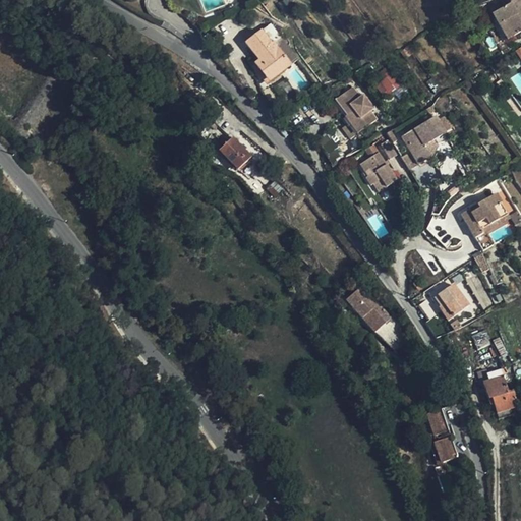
[(292,13),(297,9),(289,0),(283,0),(282,1),(292,13)]
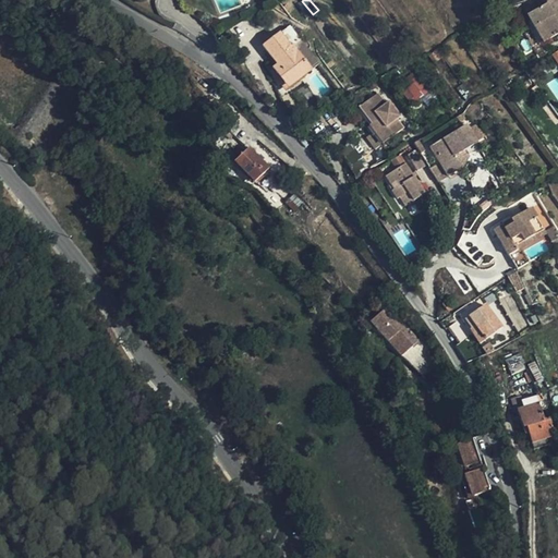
[(543,43),(557,33),(557,0),(549,0),(545,2),(547,4),(526,15),(543,43)]
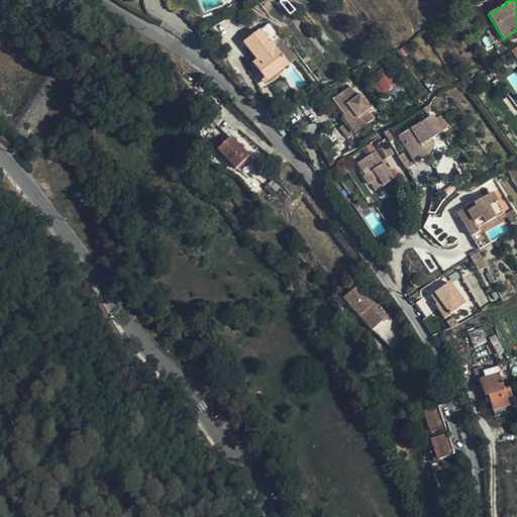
[(272,42),(289,64),(296,59),(268,23),(259,30),(270,43),(272,42)]
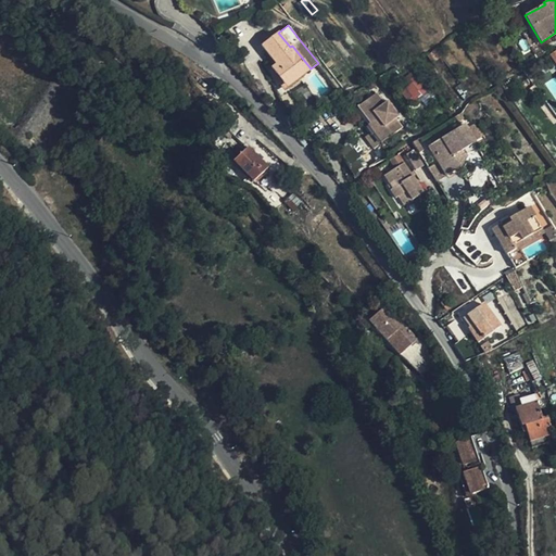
[(287,88),(311,68),(292,46),(290,47),(278,33),(262,46),(276,65),(272,68),(287,88)]
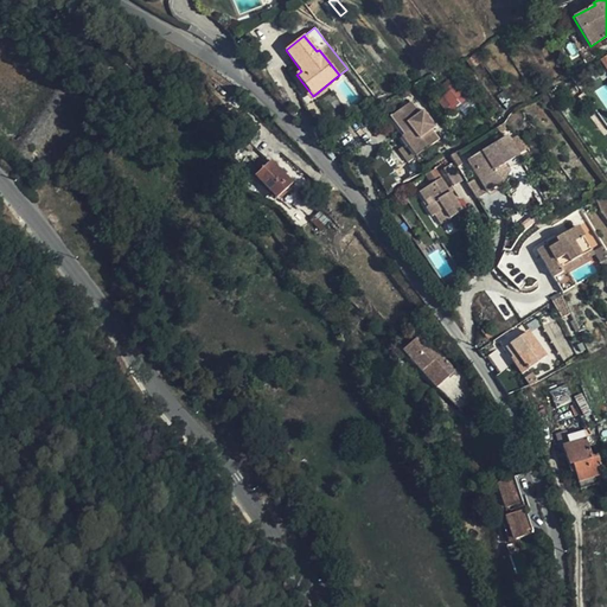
[(445,112),(466,100),(453,78),(433,89),(445,112)]
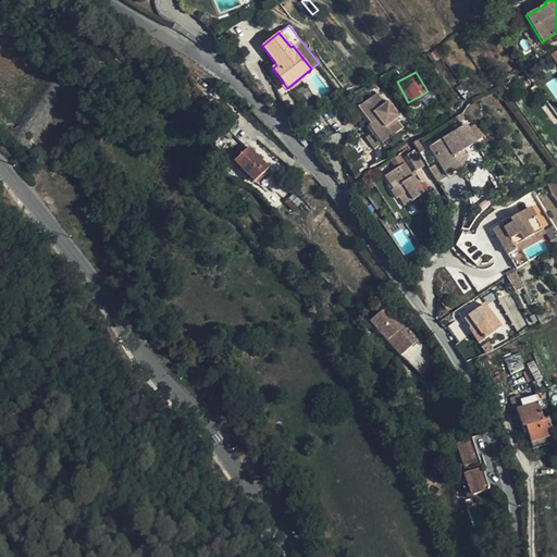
[(463,100),(471,95),(461,83),(455,88),(463,100)]
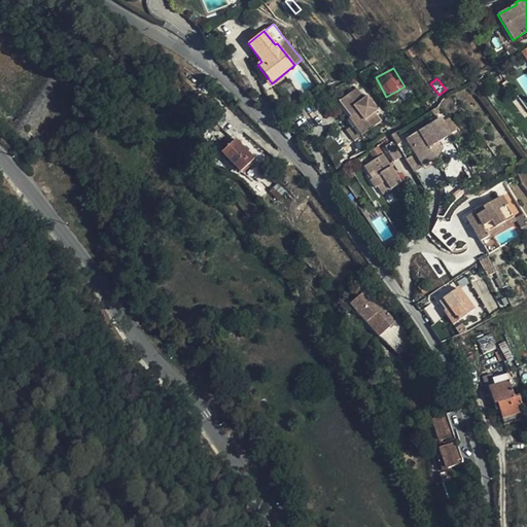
[(361,124),(367,132),(382,120),(376,112),(379,109),(367,96),(364,98),(356,89),(339,102),(351,118),(357,113),(364,120),(361,124)]
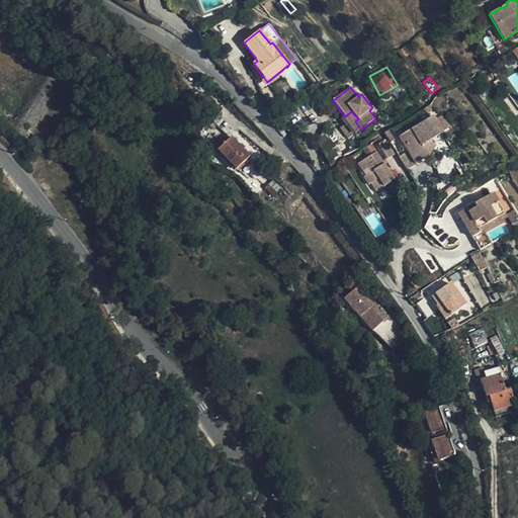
[(420,103),(425,98),(420,93),(415,97),(420,103)]
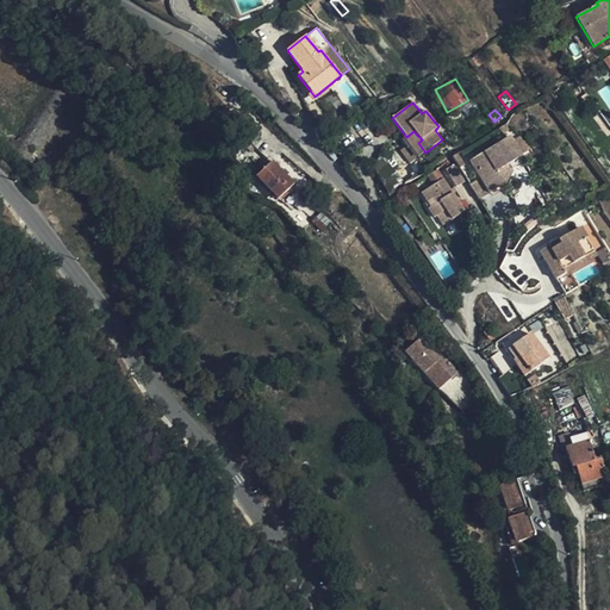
[(418,157),(425,153),(418,143),(422,139),(414,131),(406,137),(404,139),(418,157)]
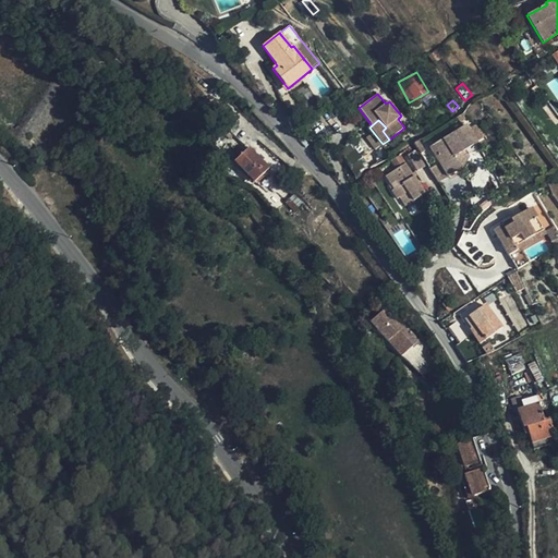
[(448,177),(462,168),(456,156),(466,148),(477,143),(468,124),(431,146),(448,177)]
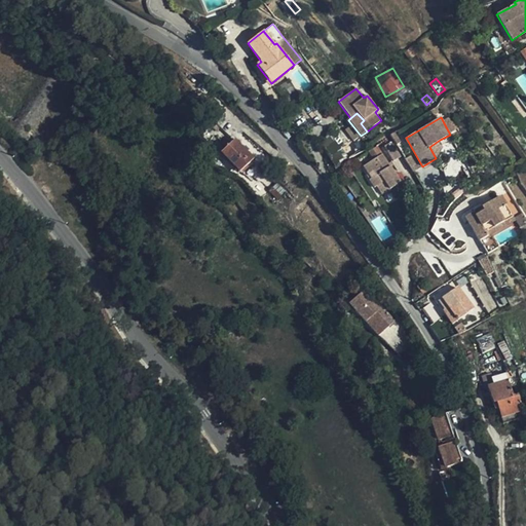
[(296,136),(308,127),(302,119),(291,129),(296,136)]
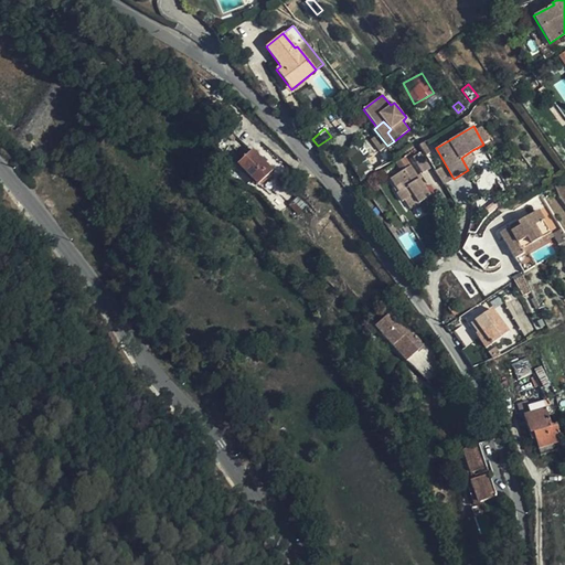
[(359,177),(372,169),(358,145),(344,152),(359,177)]
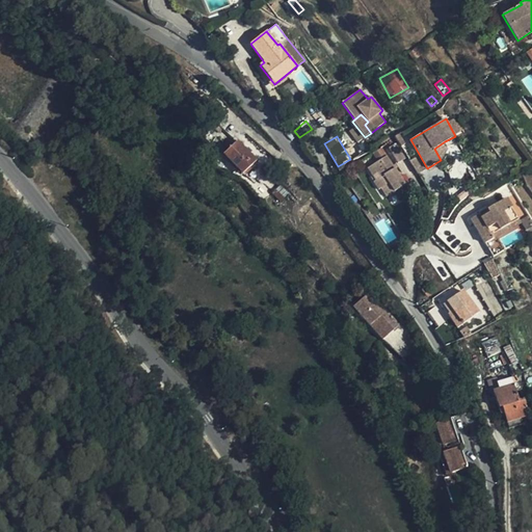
[(458,139),(455,136),(445,141),(448,145),(458,139)]
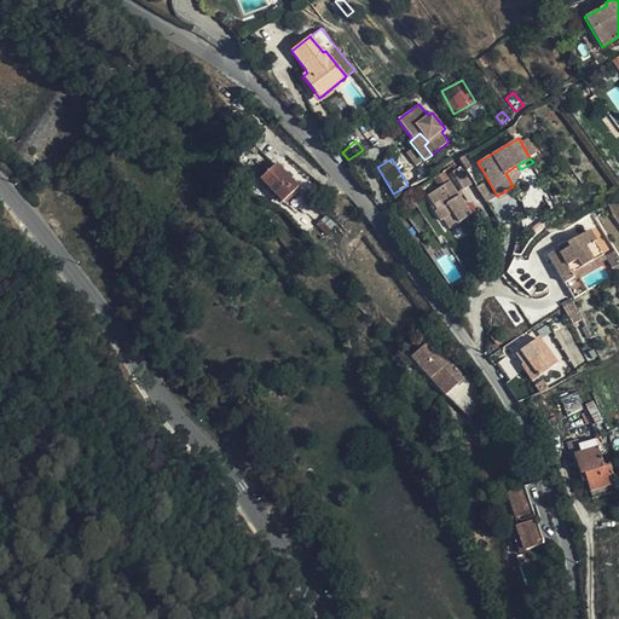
[(282,202),(298,186),(276,163),(260,179),(282,202)]
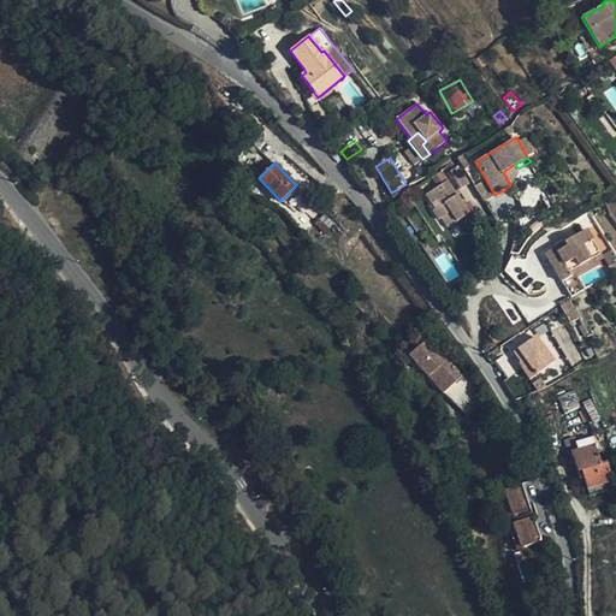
[(503,172),(510,185),(520,172),(519,169),(515,164),(503,172)]
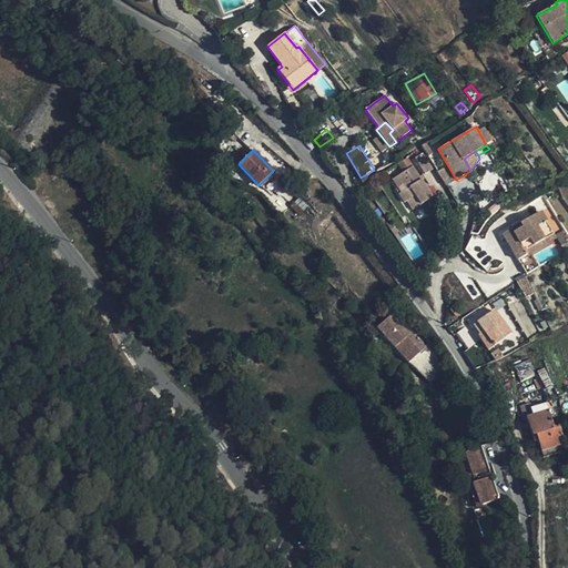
[(404,201),(406,200),(415,195),(421,204),(433,196),(413,164),(393,176),(401,191),(398,192),(404,201)]
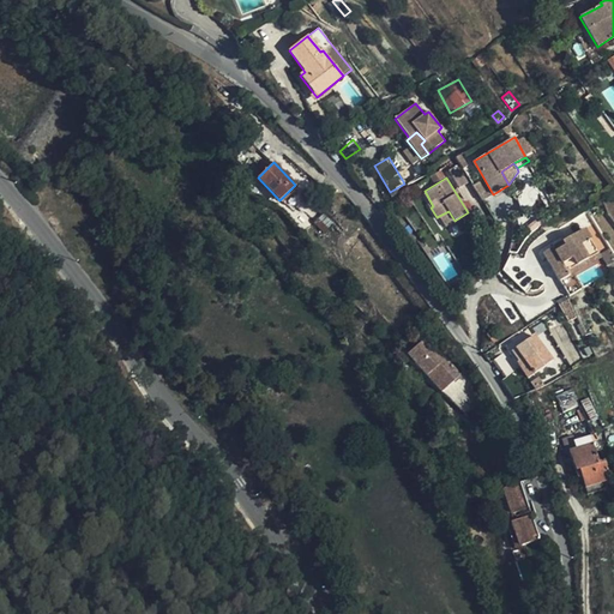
[(449,211),(439,216),(446,226),(455,221),(449,211)]
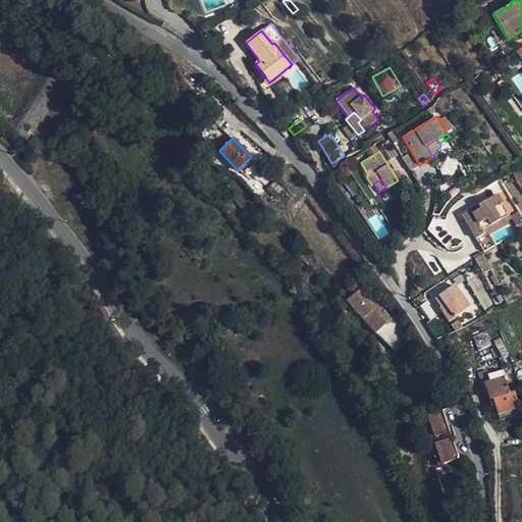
[(282,190),(274,181),(267,189),(275,198),(282,190)]
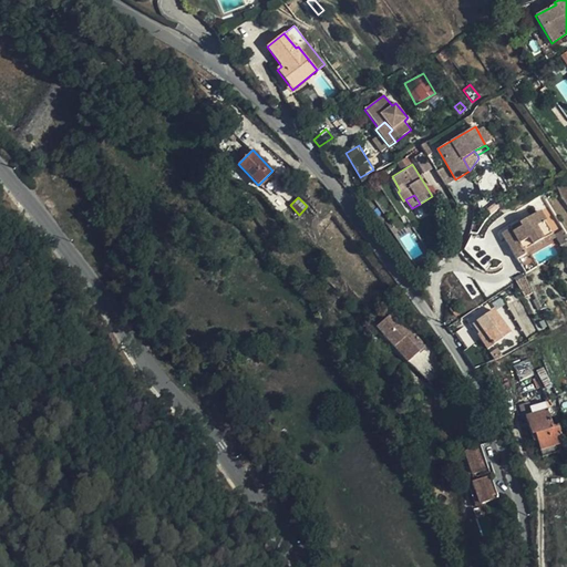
[(511,229),(502,234),(514,255),(523,250),(525,254),(517,259),(525,274),(536,267),(527,253),(535,248),(533,244),(553,233),(540,212),(519,224),(522,227),(513,233),(511,229)]
